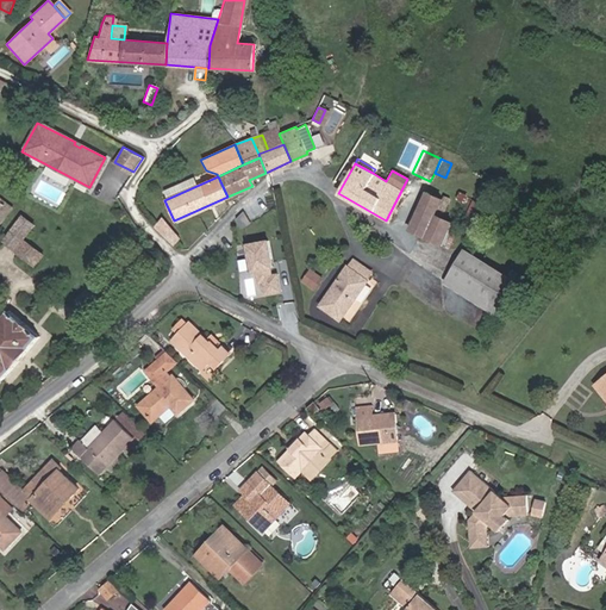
[(439,244),(450,222),(439,217),(433,213),(437,206),(441,199),(425,192),(407,230),(439,244)]
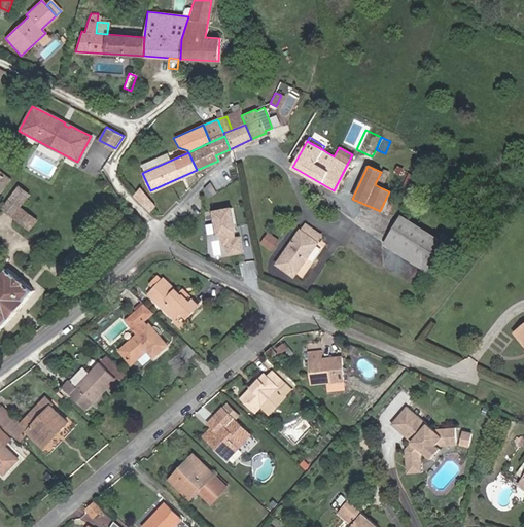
[(380,187),(387,172),(385,170),(381,179),(378,178),(375,184),(380,187)]
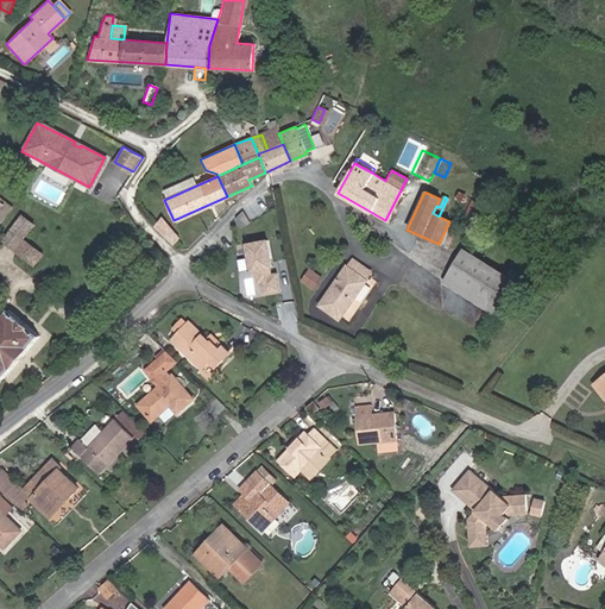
[(0,220),(10,207),(0,199),(0,220)]
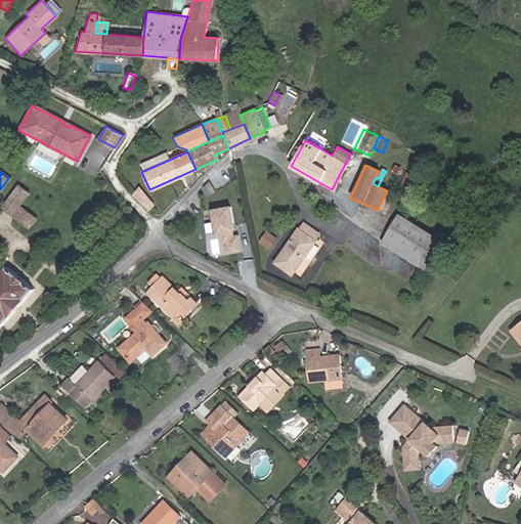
[(401,193),(410,175),(405,172),(396,191),(401,193)]
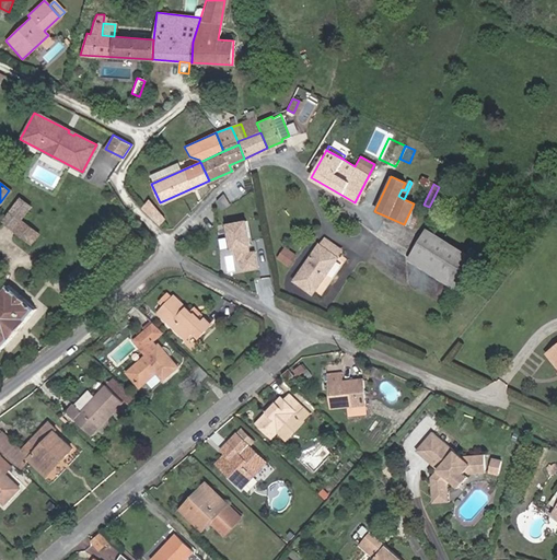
[(19,220),(30,207),(19,198),(1,221),(30,243),(37,233),(19,220)]
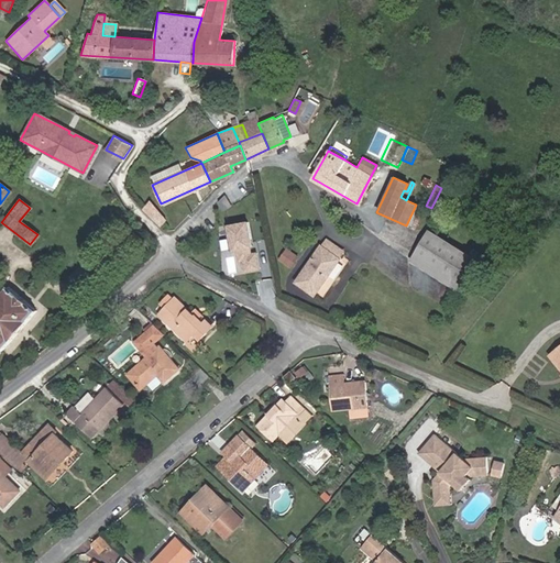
[(156,225),(164,218),(150,203),(141,211),(145,214),(145,216),(156,225)]
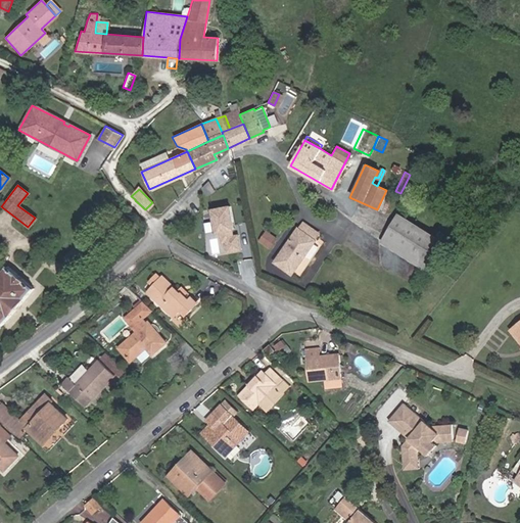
[(383,211),(391,193),(386,190),(377,209),(383,211)]
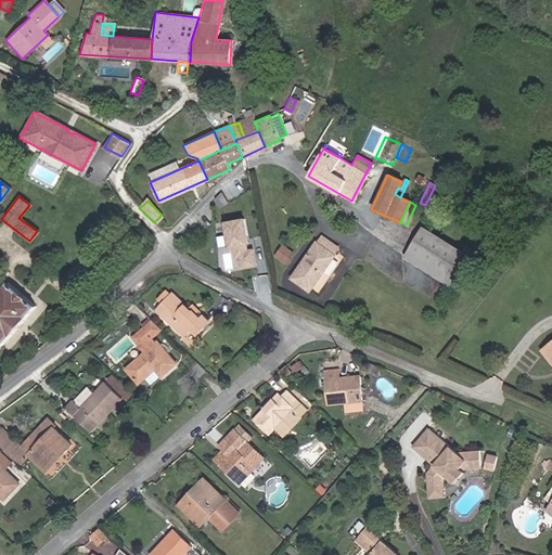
[(418,258),(433,234),(420,227),(406,252),(418,258)]
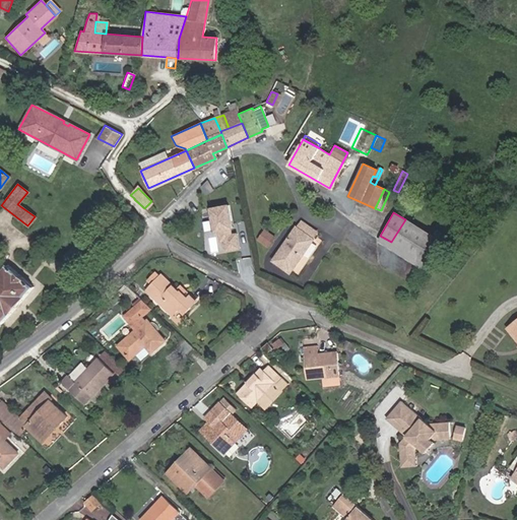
[(425,262),(438,240),(405,219),(391,242),(425,262)]
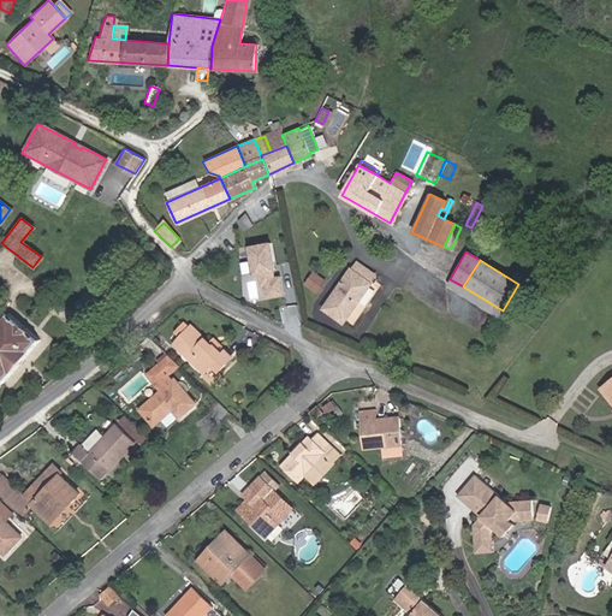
[(373,274),(356,262),(350,270),(368,282),(373,274)]
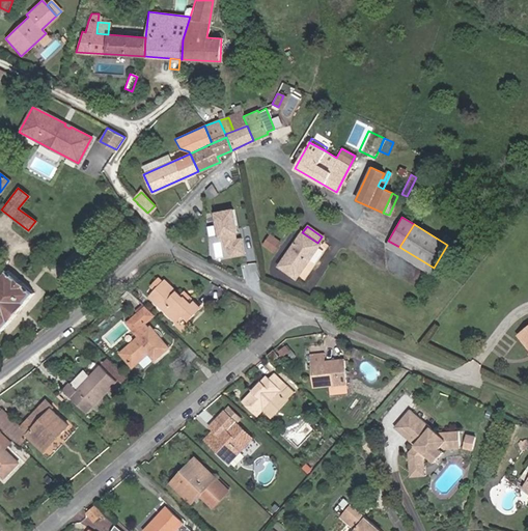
[(295,278),(318,244),(317,243),(302,232),(301,231),(277,266),(295,278)]
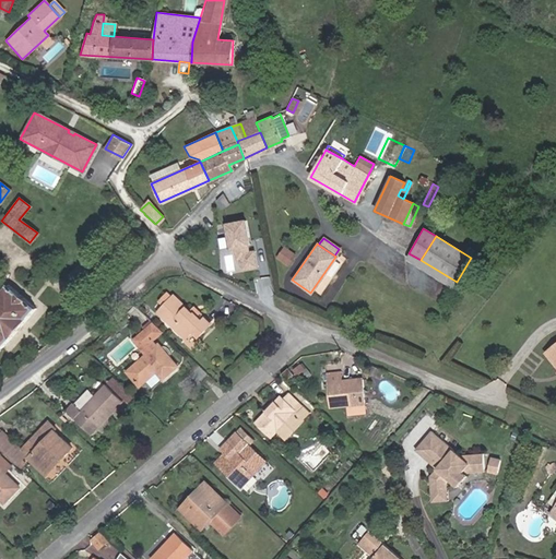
[(285,264),(293,254),(283,247),(276,257),(285,264)]
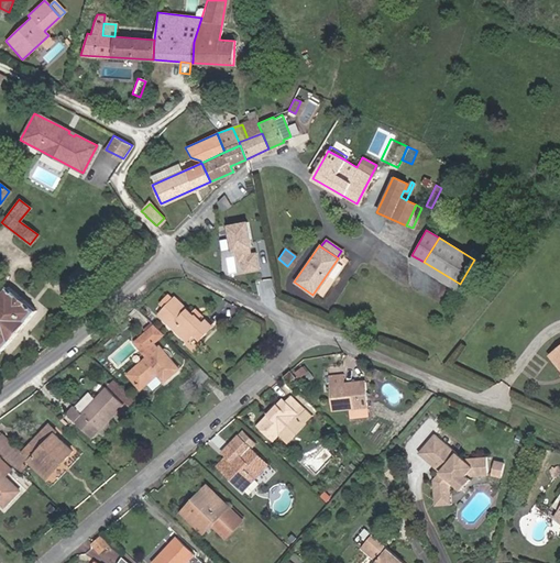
[(248,263),(246,254),(239,255),(240,264),(248,263)]
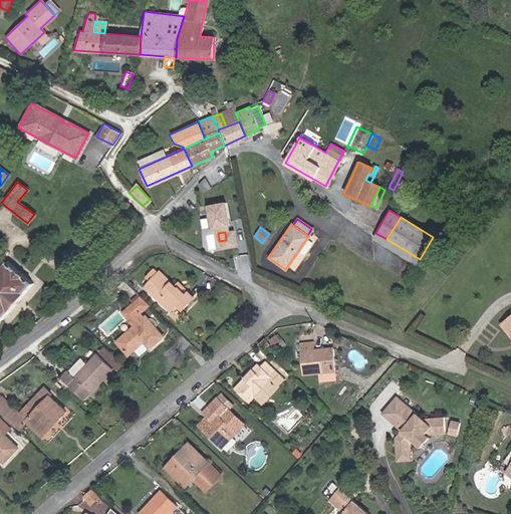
[(6,261),(0,268),(0,320),(32,283),(6,261)]
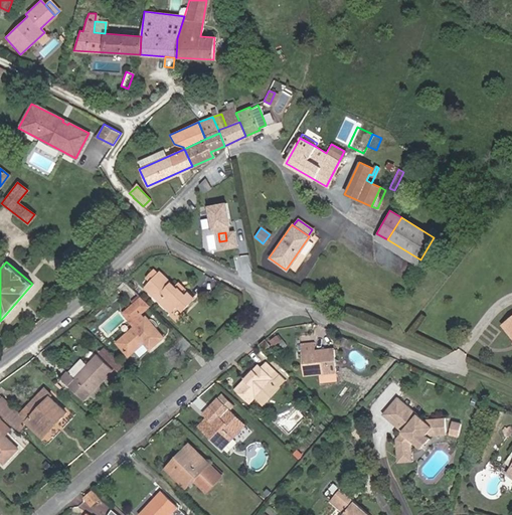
[(182,310),(193,299),(187,293),(184,296),(177,289),(176,290),(173,287),(158,272),(156,274),(152,270),(146,276),(150,281),(144,287),(170,312),(176,305),(182,310)]
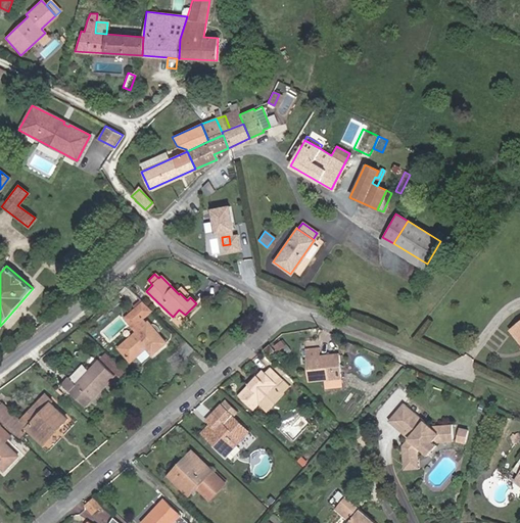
[(190,297),(180,287),(176,291),(179,294),(180,293),(187,300),(190,297)]
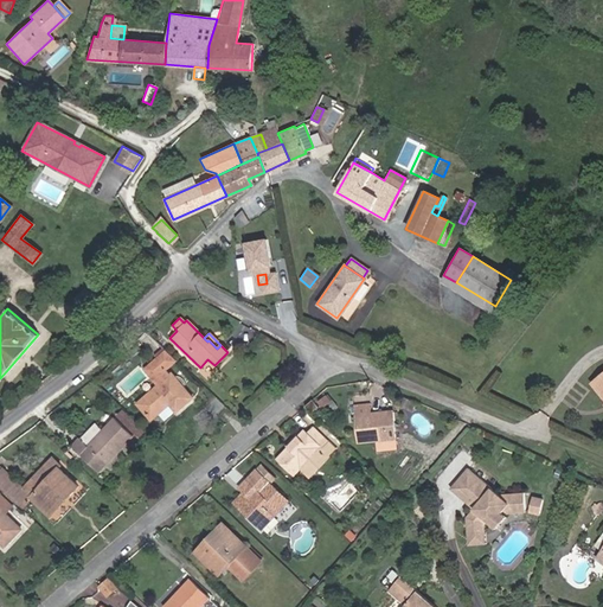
[(156,413),(167,403),(173,409),(174,411),(191,397),(171,375),(168,376),(162,370),(174,359),(162,349),(154,355),(155,356),(151,359),(153,362),(143,369),(156,384),(135,403),(149,419),(156,413)]
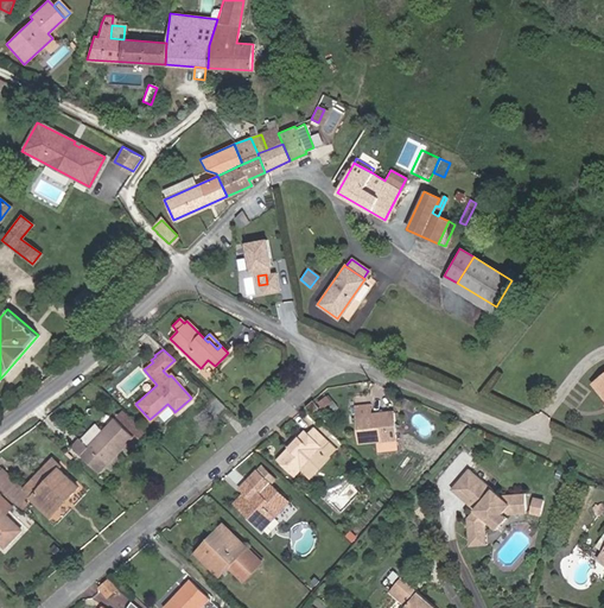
[(603,372),(591,382),(603,399),(603,372)]
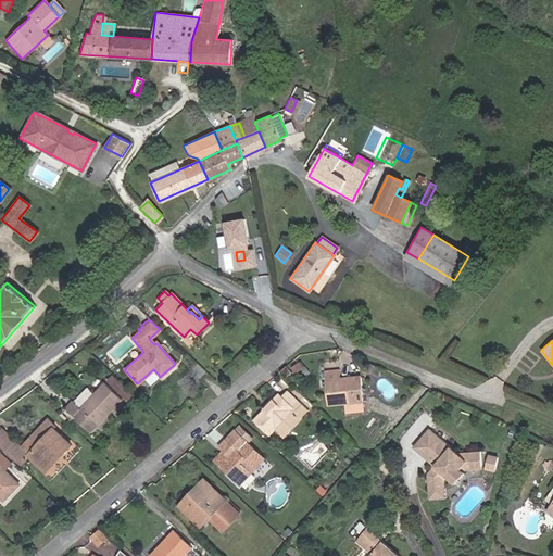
[(293,373),(301,368),(297,363),(290,368),(293,373)]
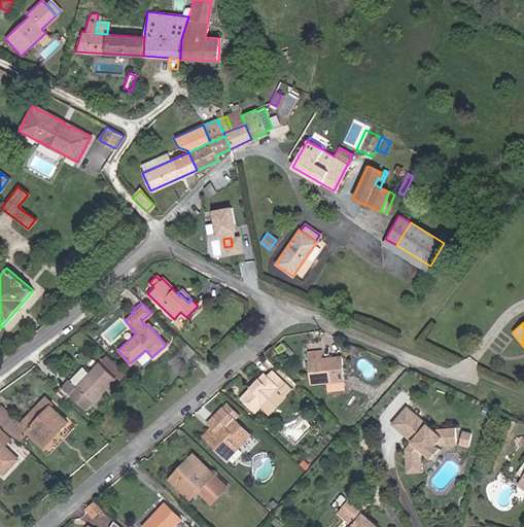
[(269,359),(275,353),(270,347),(263,352),(269,359)]
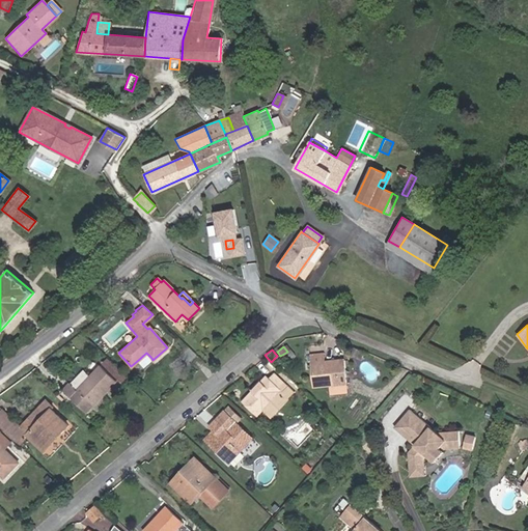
[(151,358),(146,353),(137,361),(142,366),(151,358)]
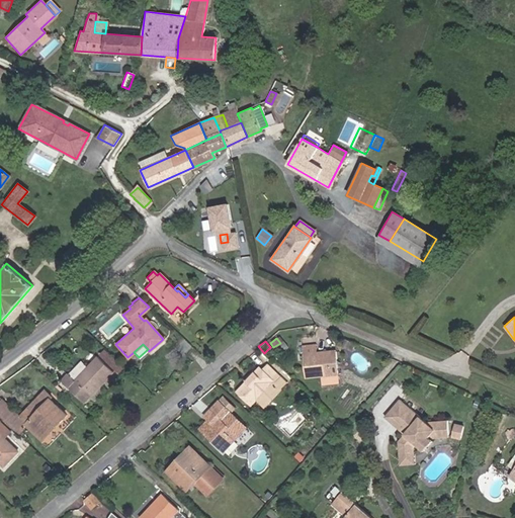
[(316,353),(315,344),(301,346),(302,354),(316,353)]
